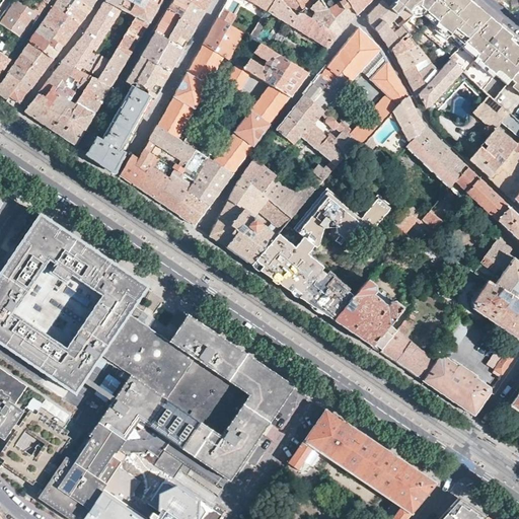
[(0,21),(20,35),(35,13),(35,12),(17,0),(14,0),(0,20),(0,21)]
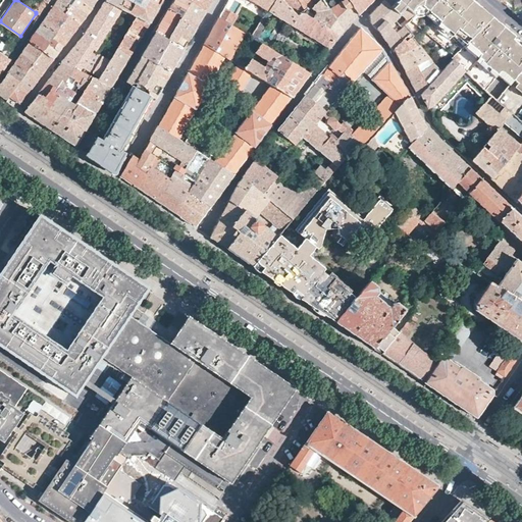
[(66,15),(72,6),(63,0),(57,0),(53,6),(66,15)]
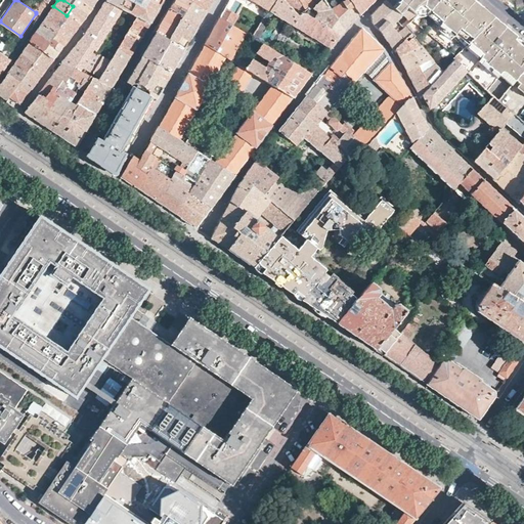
[(71,51),(61,63),(78,73),(81,68),(98,77),(108,61),(94,52),(121,9),(105,0),(95,16),(89,26),(85,32),(83,36),(77,43),(71,51)]
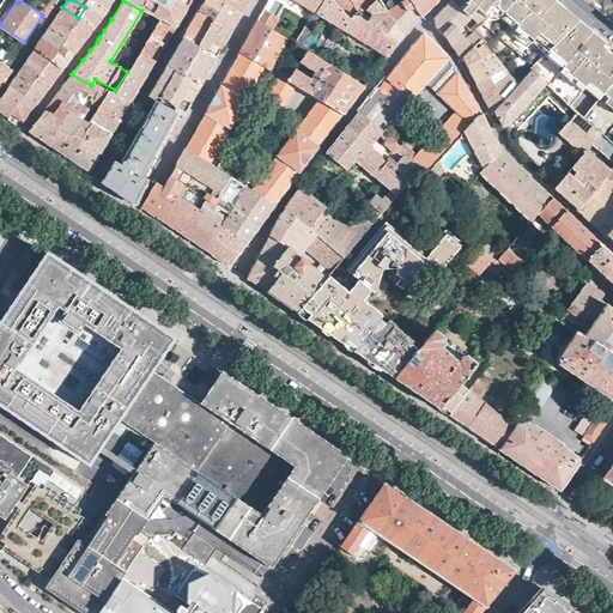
[(101,17),(107,10),(91,0),(89,0),(85,7),(78,18),(77,19),(91,29),(101,17)]
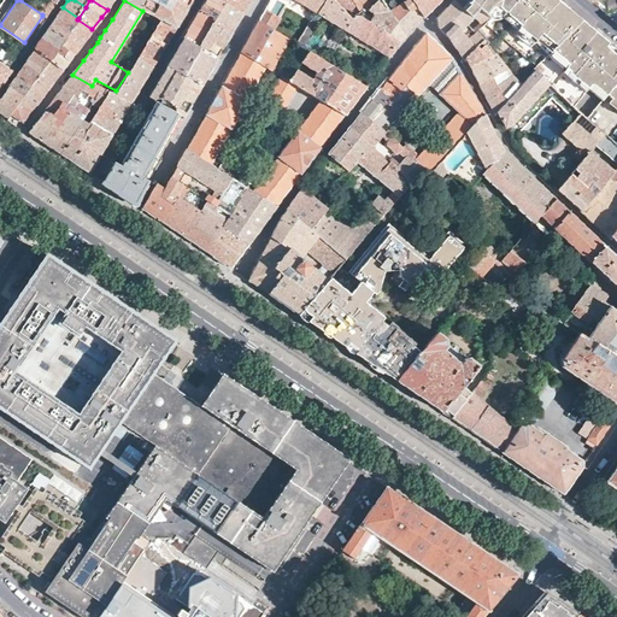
[(92,0),(107,10),(113,0),(92,0)]
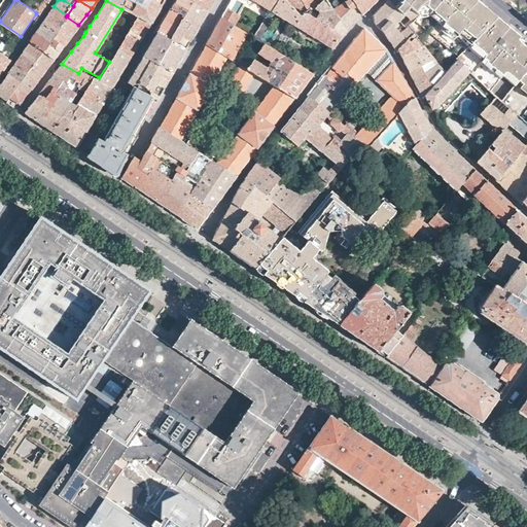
[(106,0),(121,9),(136,18),(145,0),(106,0)]
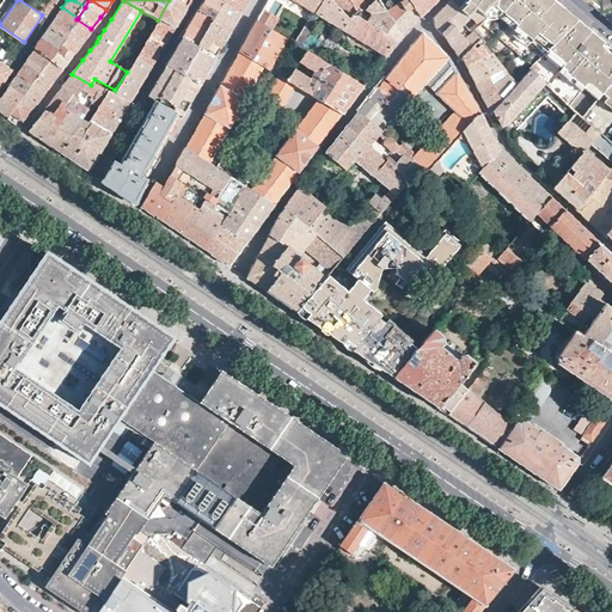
[(169,0),(158,20),(173,29),(181,14),(189,0),(169,0)]
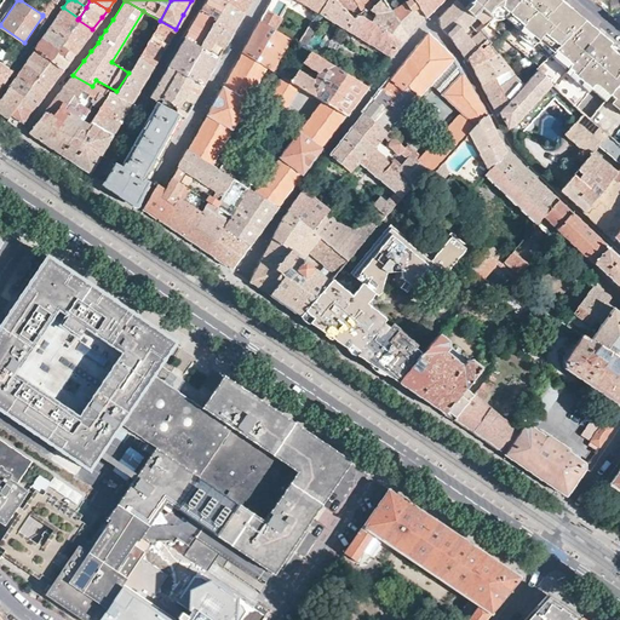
[(216,19),(224,4),(227,0),(205,0),(201,6),(200,10),(216,19)]
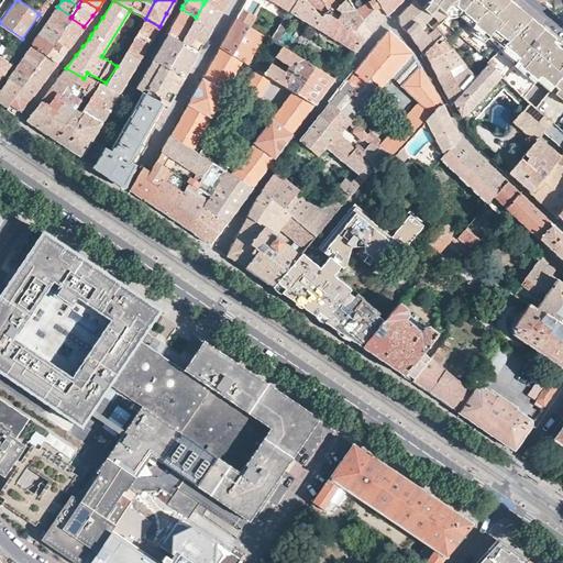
[(206,0),(203,3),(221,11),(227,0),(206,0)]
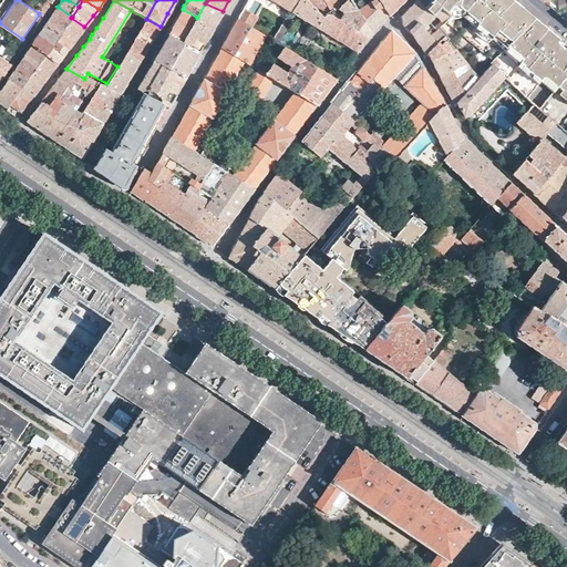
[(270,0),(290,11),(306,2),(301,0),(270,0)]
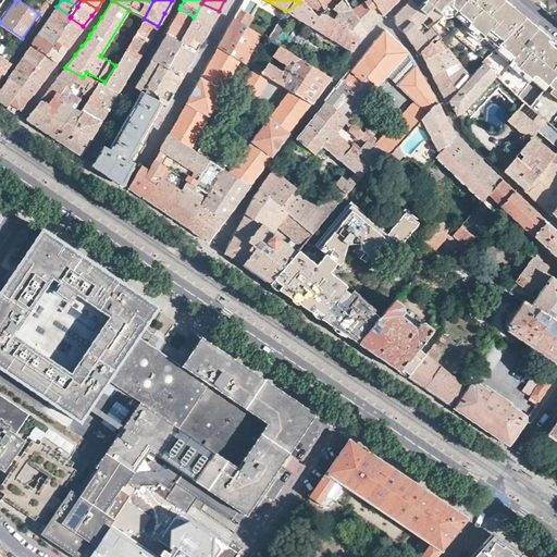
[(356,42),(366,31),(353,10),(348,3),(345,0),(342,0),(330,11),(336,15),(334,19),(336,20),(335,22),(322,15),(322,16),(320,15),(319,17),(314,13),(302,0),(300,2),(285,11),(349,50),(356,42)]
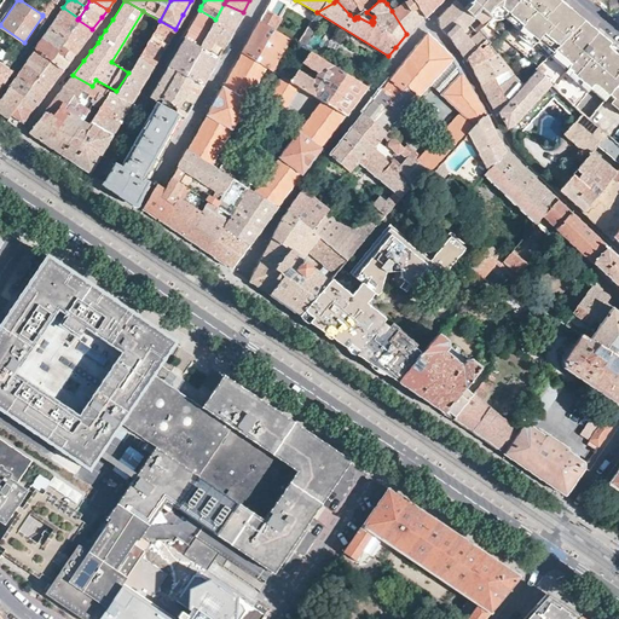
[(380,0),(329,0),(334,3),(336,0),(350,15),(358,7),(363,15),(366,12),(380,0)]
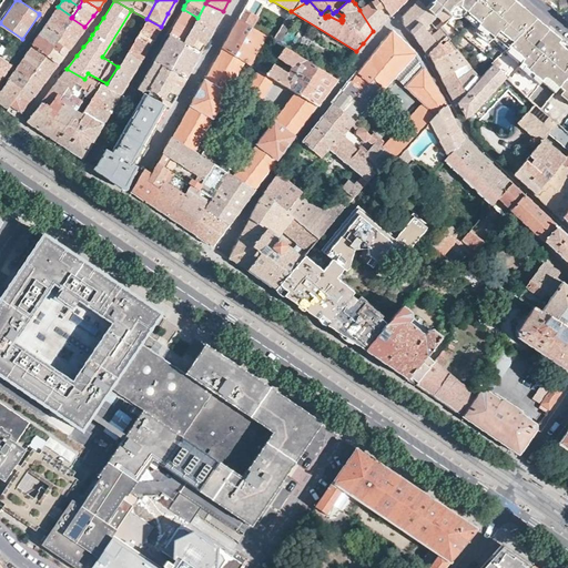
[(378,23),(387,14),(387,12),(378,0),(372,0),(359,10),(373,31),(378,23)]
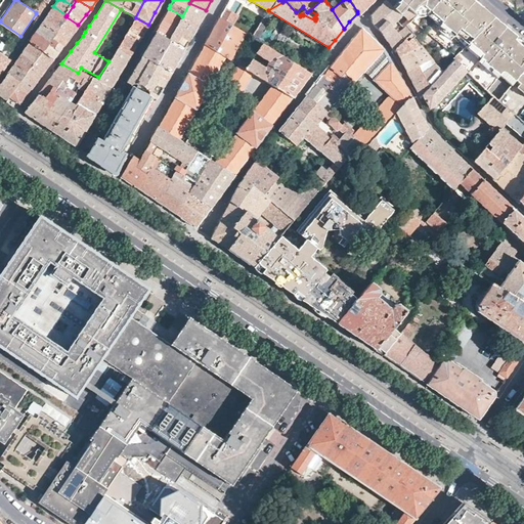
[(373,0),(349,0),(357,11),(357,13),(358,14),(368,5),(373,0)]
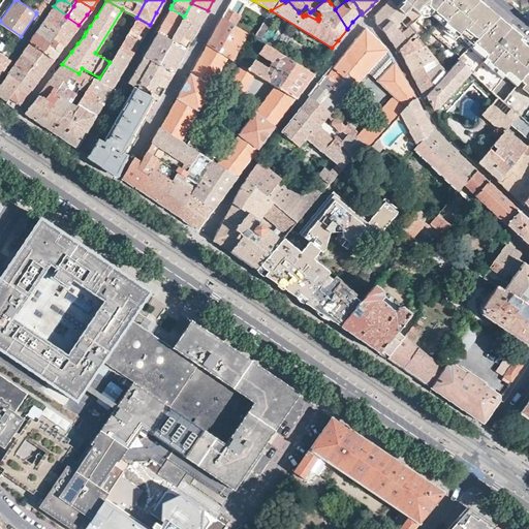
[(412,35),(415,37),(417,35),(409,26),(404,30),(397,23),(404,16),(397,7),(389,0),(381,8),(375,14),(377,25),(379,28),(382,31),(392,42),(393,43),(394,44),(395,45),(395,48),(398,51),(412,35)]
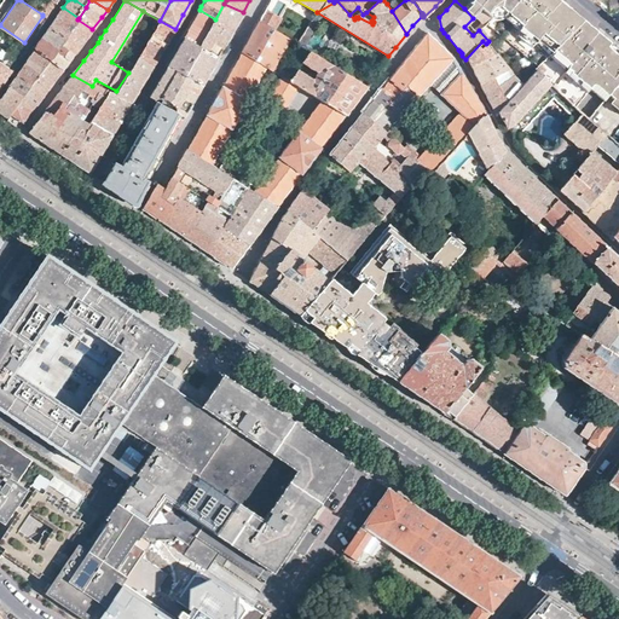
[(472,0),(464,9),(473,18),(475,16),(482,10),(490,18),(497,10),(504,10),(524,24),(522,27),(551,52),(579,24),(583,19),(560,0),(472,0)]
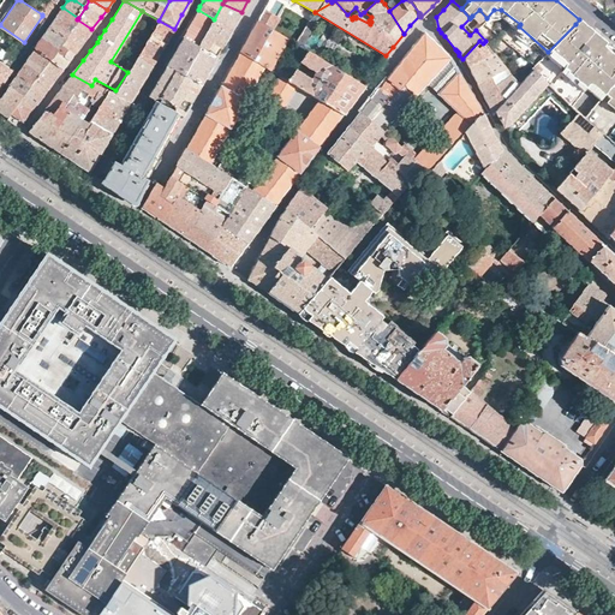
[(614,0),(593,0),(608,12),(614,18),(614,0)]
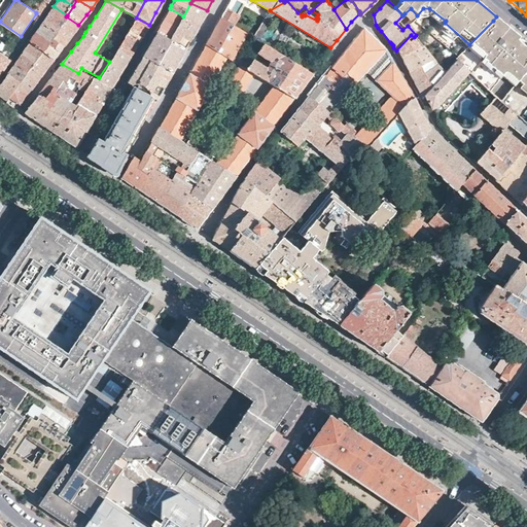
[(40,15),(46,5),(42,3),(36,12),(36,13),(40,15)]
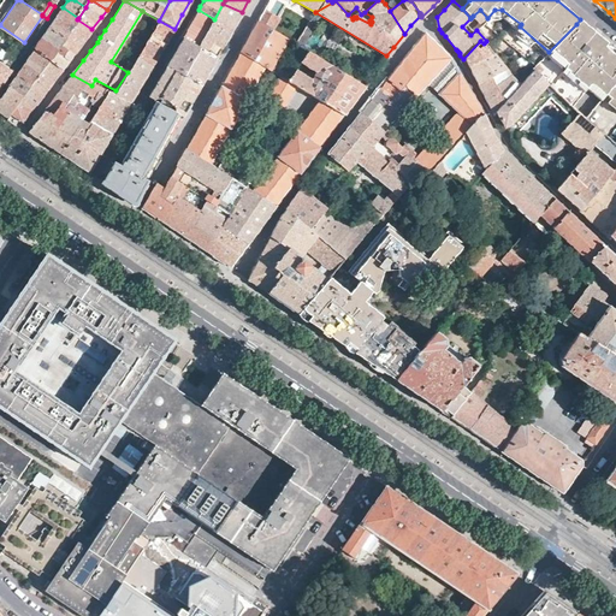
[(238,18),(242,12),(223,4),(214,19),(224,24),(232,29),(238,18)]
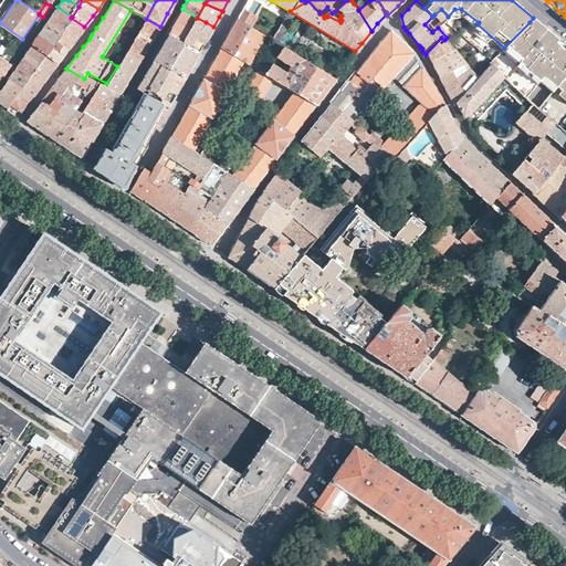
[(53,13),(45,24),(59,34),(71,18),(72,17),(58,7),(53,13)]
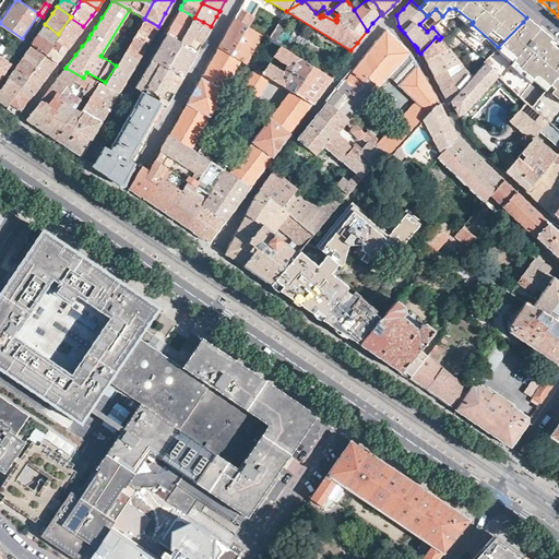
[(162,35),(165,37),(180,45),(192,22),(194,18),(180,9),(179,8),(168,24),(162,35)]
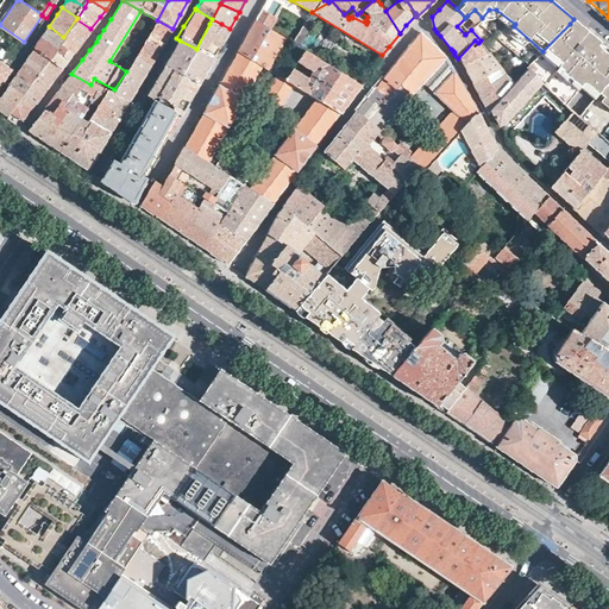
[(255,20),(269,30),(275,18),(261,10),(255,20)]
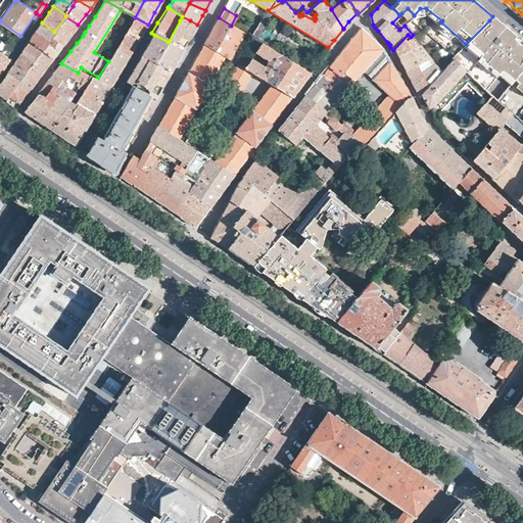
[(401,13),(409,20),(414,15),(408,8),(401,13)]
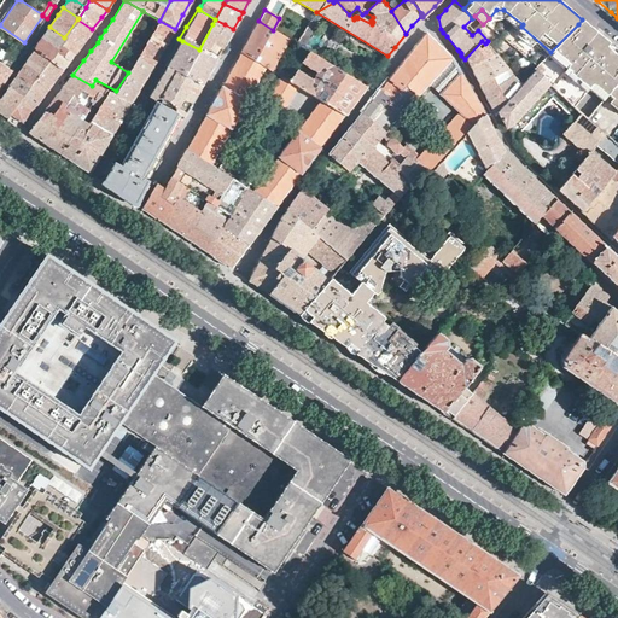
[(77,19),(64,38),(59,46),(74,54),(77,50),(87,38),(92,29),(77,19)]
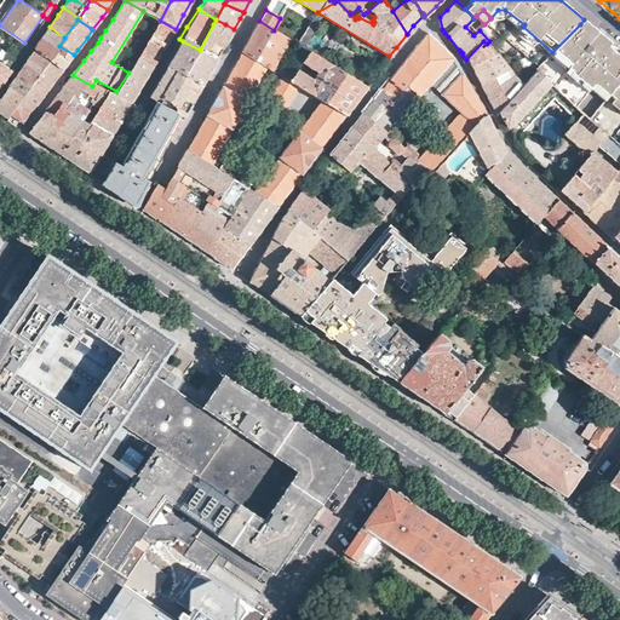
[(216,19),(213,24),(223,29),(225,24),(216,19)]
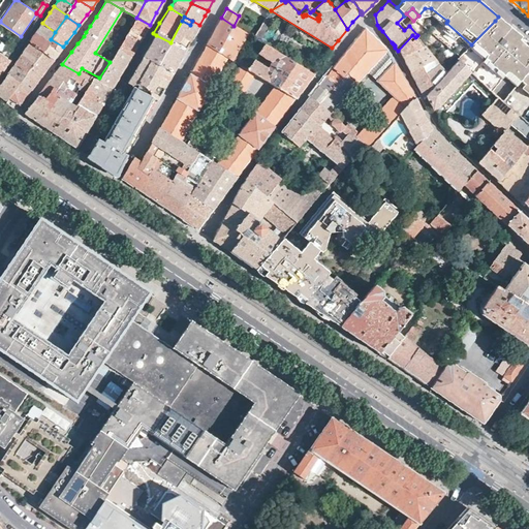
[(150,25),(136,18),(117,50),(130,58),(131,55),(135,49),(144,35),(150,25)]
